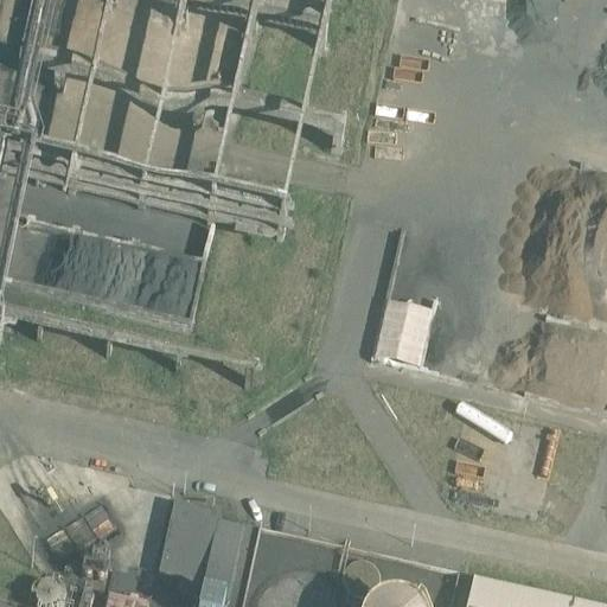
[(57,190),(280,237),(299,144),(344,153),(343,142),(305,135),(328,23),(219,0),(80,0),(80,1),(87,6),(70,8),(74,38),(57,40),(55,24),(52,34),(31,61),(42,70),(0,75),(0,114),(13,117),(16,135),(29,138),(24,163),(57,190)]
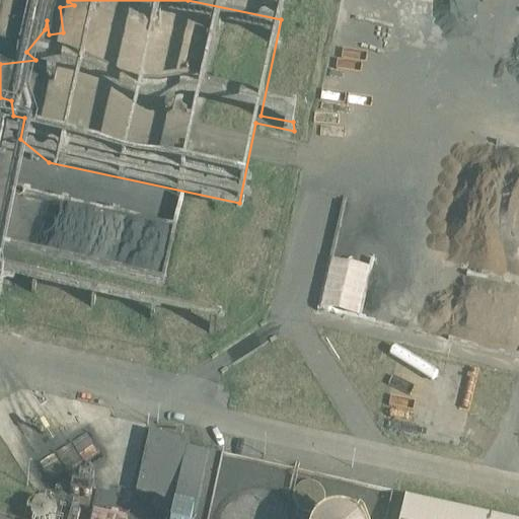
[(188,443),(149,435),(136,493),(156,498),(153,511),(189,518),(192,518),(208,449),(188,445),(188,443)]
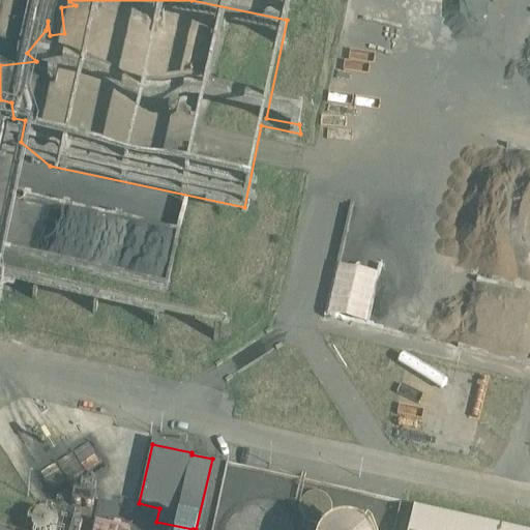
[(339,510),(337,504),(334,500),(330,497),(324,496),(319,497),(315,500),(312,504),(311,510),(312,514),(314,520),(318,523),(323,524),(329,523),(333,521),(336,517),(339,510)]
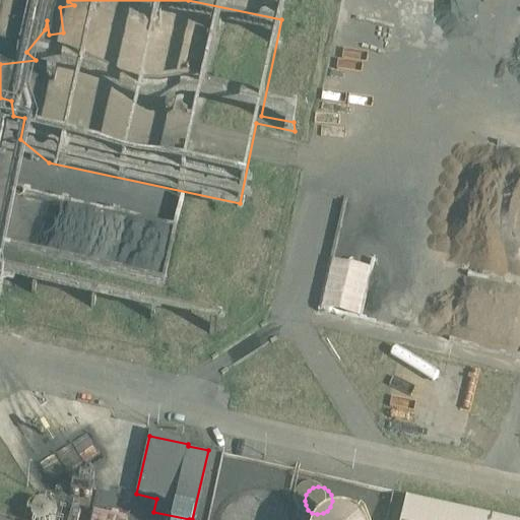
[(519,519),(519,518),(405,494),(399,519),(519,519)]
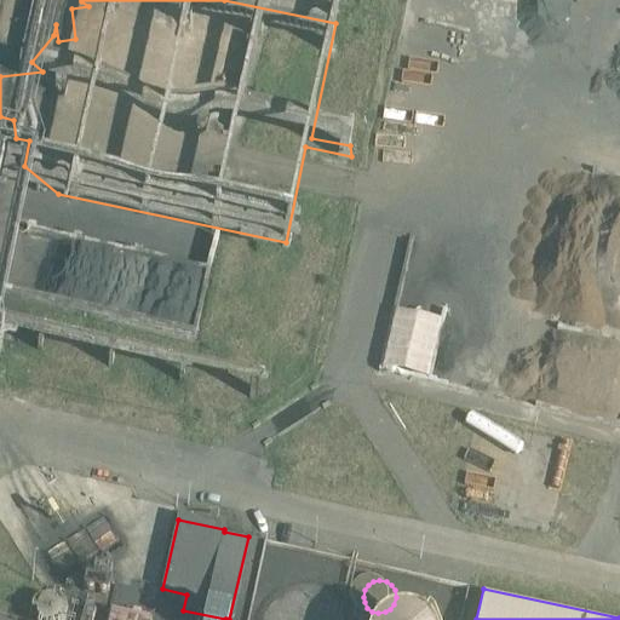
[(339,619),(336,613),(331,607),(323,602),(317,598),(310,597),(302,596),(293,597),(287,600),(280,603),(275,608),(270,613),(267,619),(339,619)]
